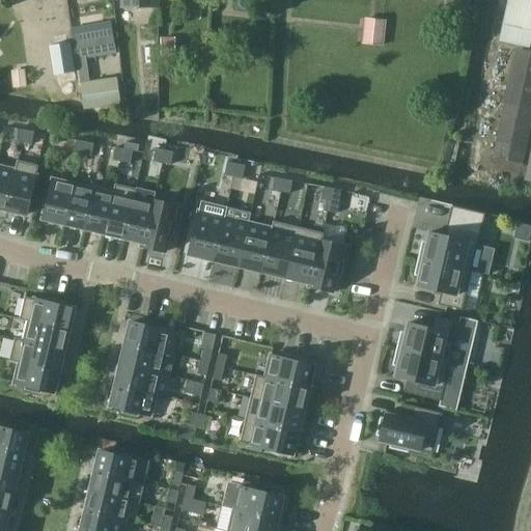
[(157,8),(157,0),(119,0),(119,9),(157,8)]
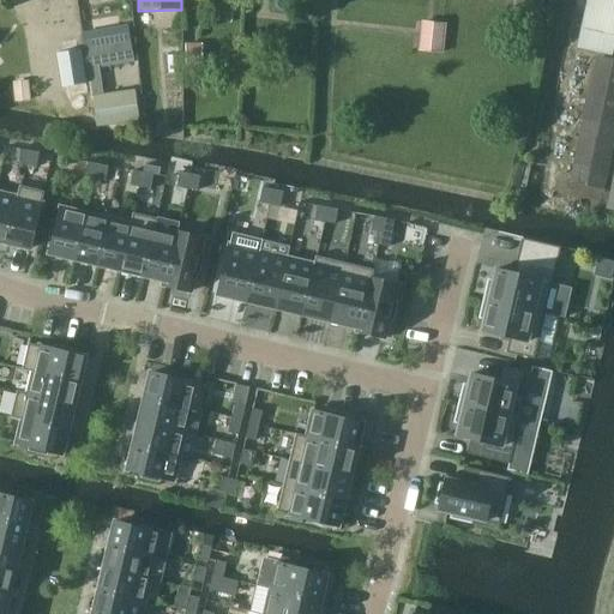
[(613,0),(587,0),(577,48),(611,55),(613,35),(613,0)]
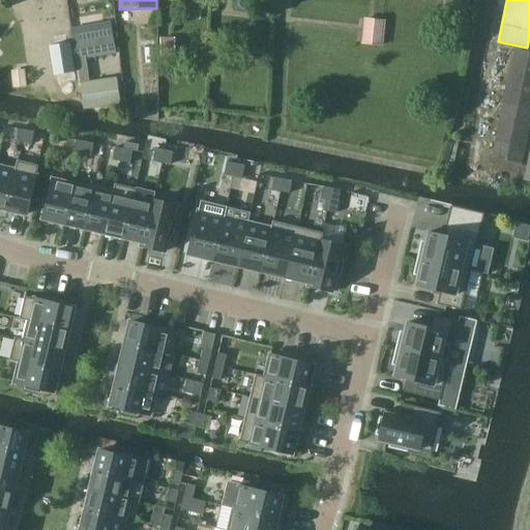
[(114,16),(123,101),(134,100),(125,25),(141,23),(140,12),(114,16)]
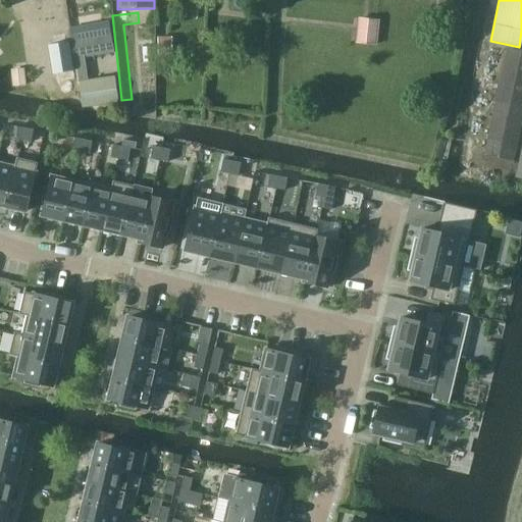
[(358,17),(356,43),(378,45),(380,19),(358,17)]
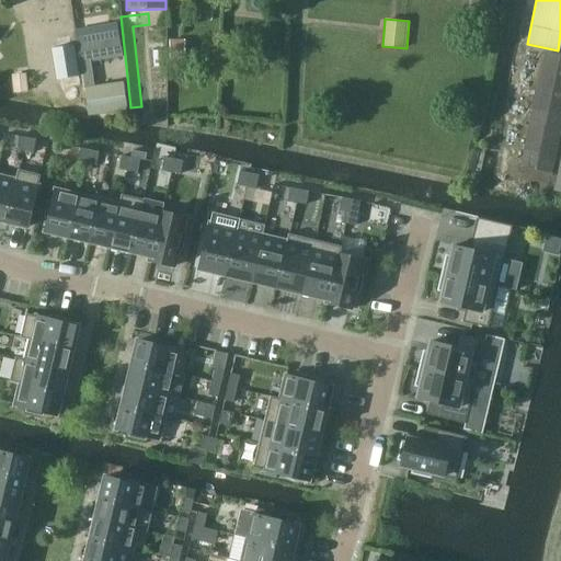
[(73,31),(88,116),(127,111),(123,82),(94,87),(90,63),(122,57),(117,24),(73,31)]
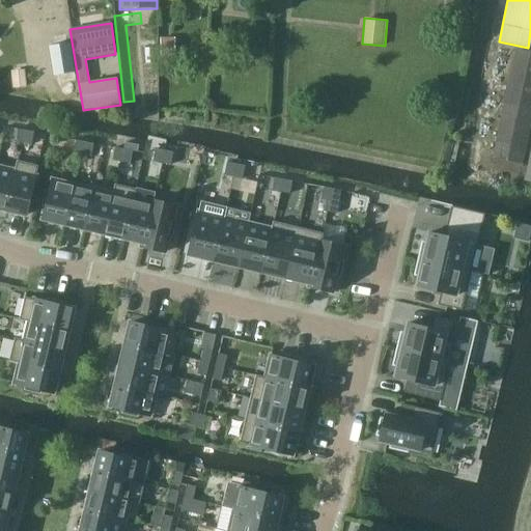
[(68,45),(49,48),(53,77),(74,74),(68,45)]
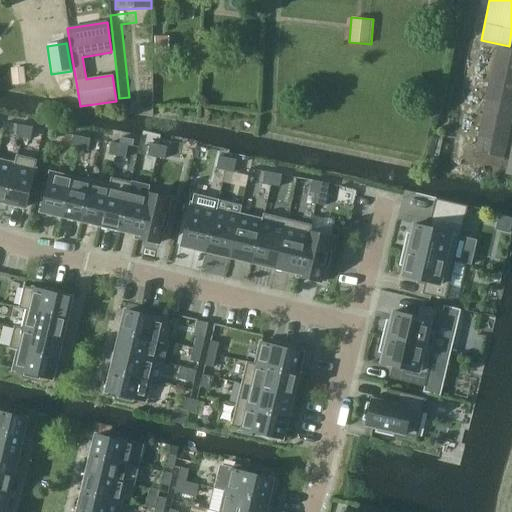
[(505,160),(511,121),(511,52),(496,49),(474,153),(505,160)]
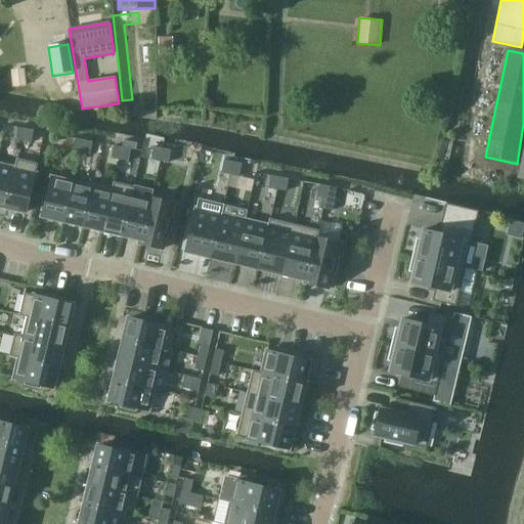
[(24,69),(11,70),(12,87),(26,86),(24,69)]
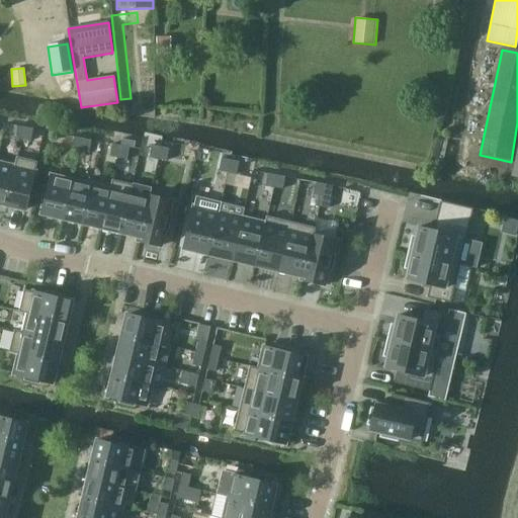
[(21,141),(24,127),(15,125),(13,139),(21,141)]
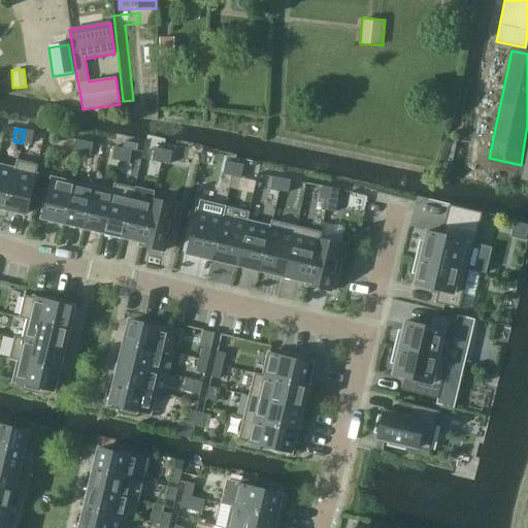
[(31,144),(33,132),(25,130),(22,143),(31,144)]
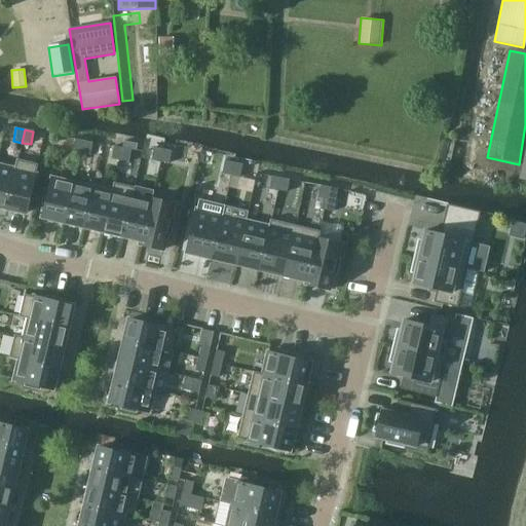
[(81,154),(83,141),(75,140),(72,152),(81,154)]
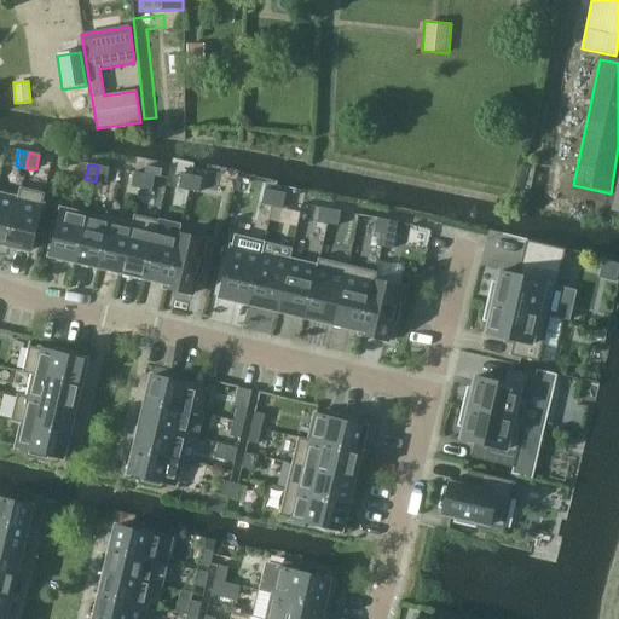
[(105,184),(109,168),(98,166),(96,181),(105,184)]
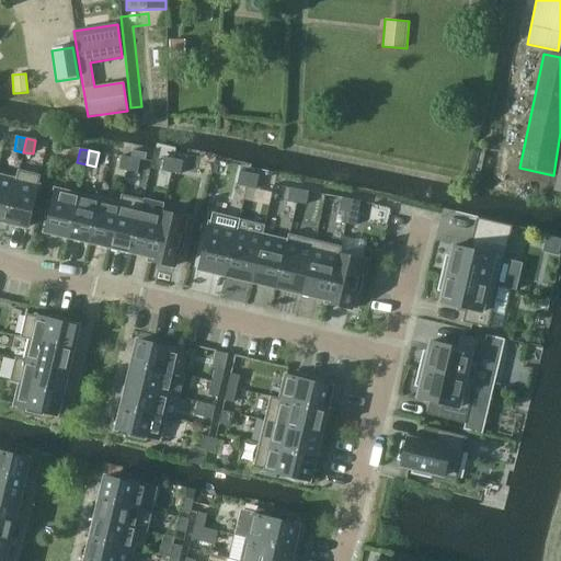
[(132,151),(130,158),(139,160),(145,161),(146,153),(132,151)]
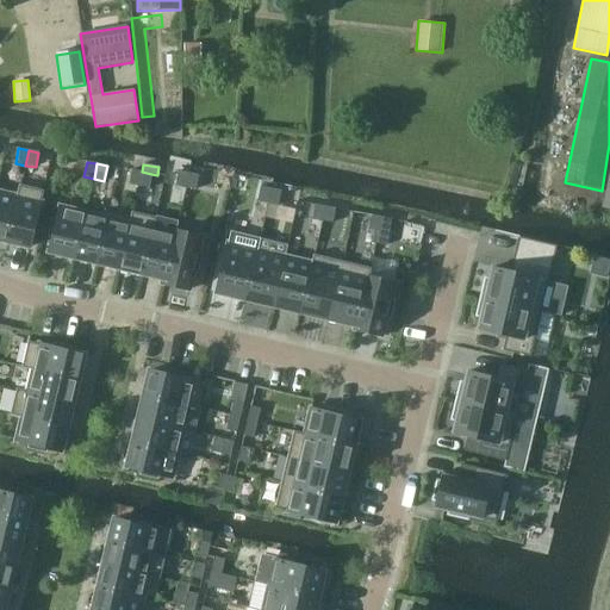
[(139,187),(142,172),(131,170),(129,185),(139,187)]
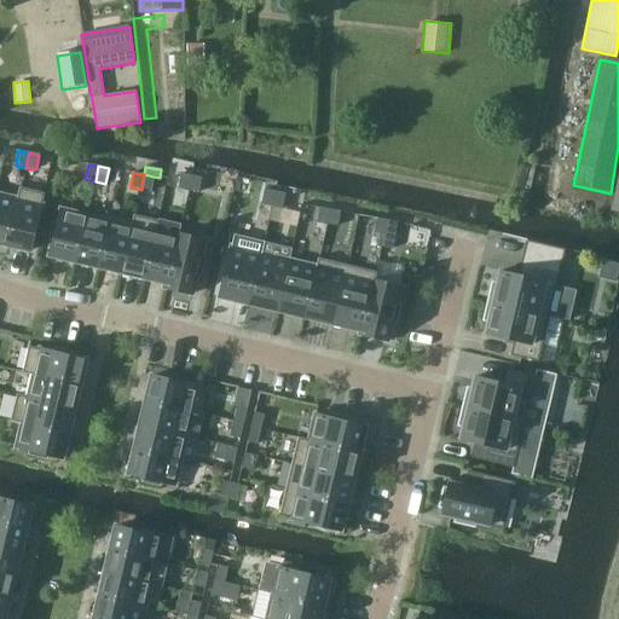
[(151,192),(154,177),(144,174),(142,190),(151,192)]
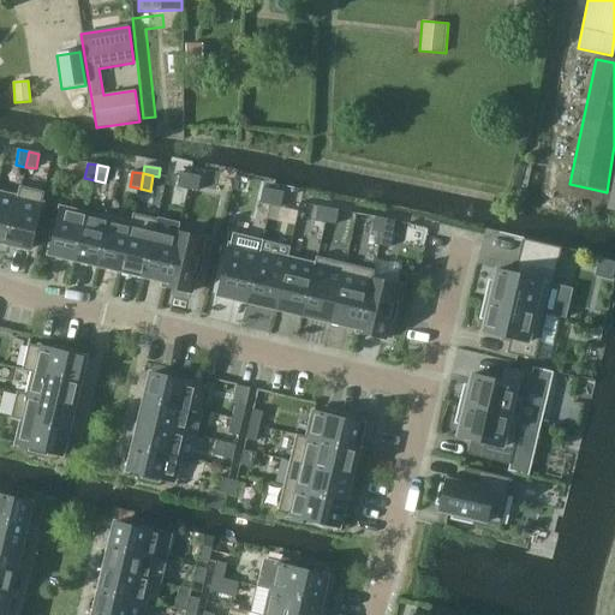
[(186,190),(190,174),(179,173),(177,187),(186,190)]
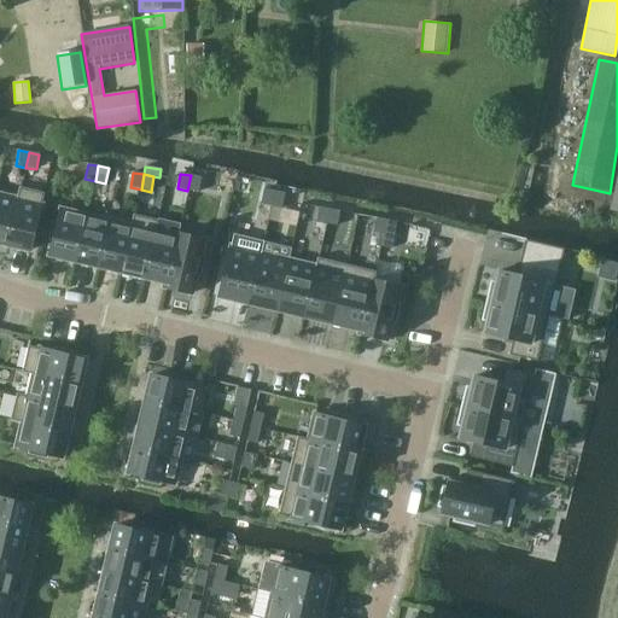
[(198,193),(202,178),(191,175),(187,191),(198,193)]
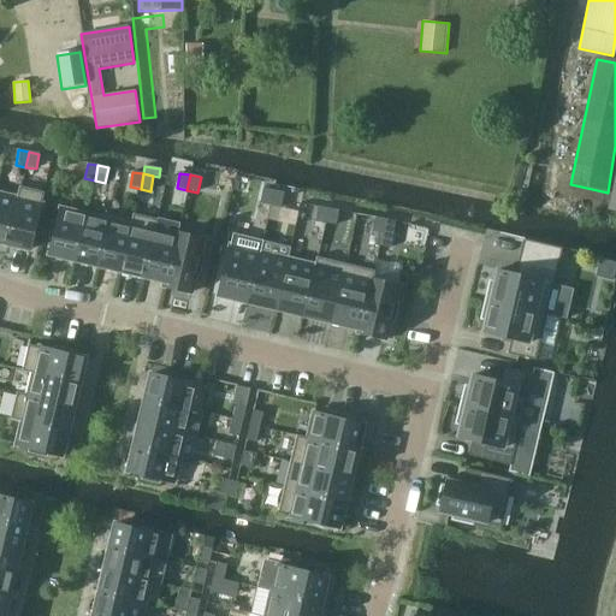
[(30,250),(43,193),(19,188),(17,199),(18,199),(7,244),(30,250)]
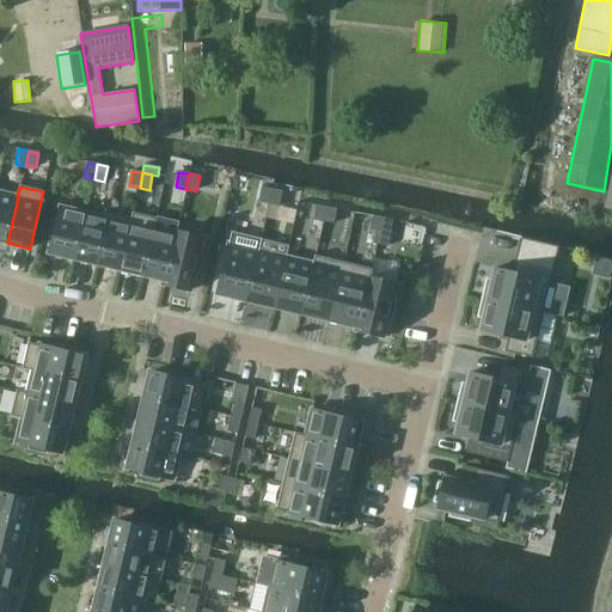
[(271,190),(262,188),(258,202),(269,204),(271,190)]
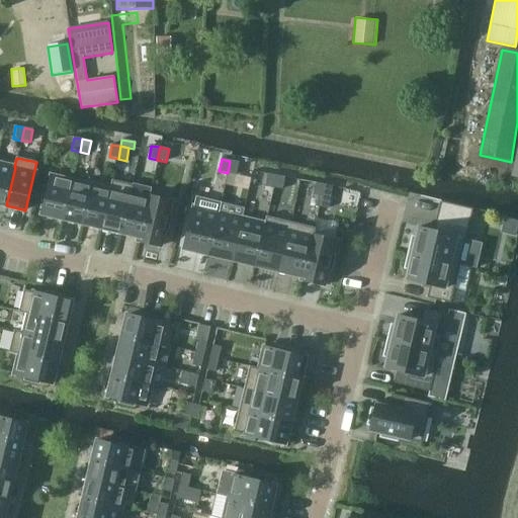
[(239,162),(230,161),(228,173),(236,175),(239,162)]
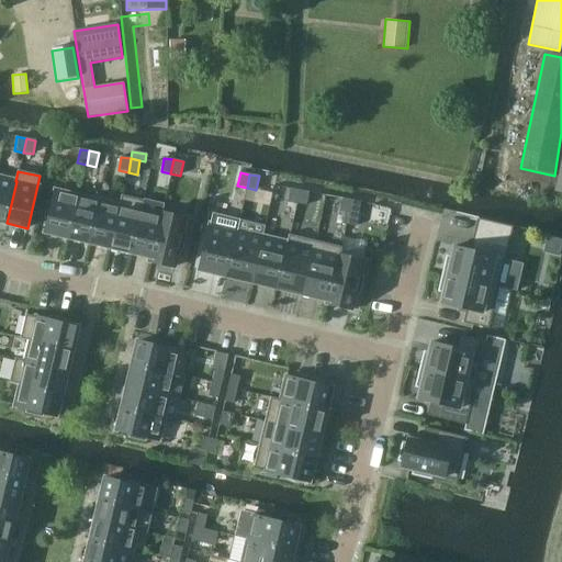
[(17,181),(15,181),(0,177),(0,221),(7,223),(17,181)]
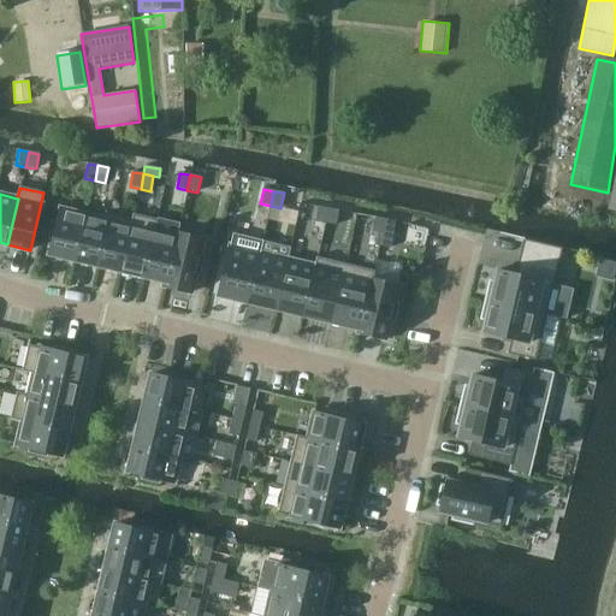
[(329,208),(318,207),(315,221),(325,224),(329,208)]
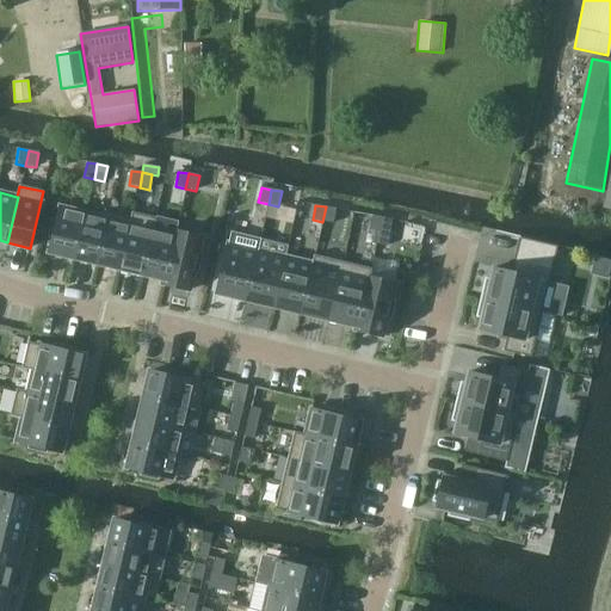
[(335,209),(326,207),(322,222),(333,224),(335,209)]
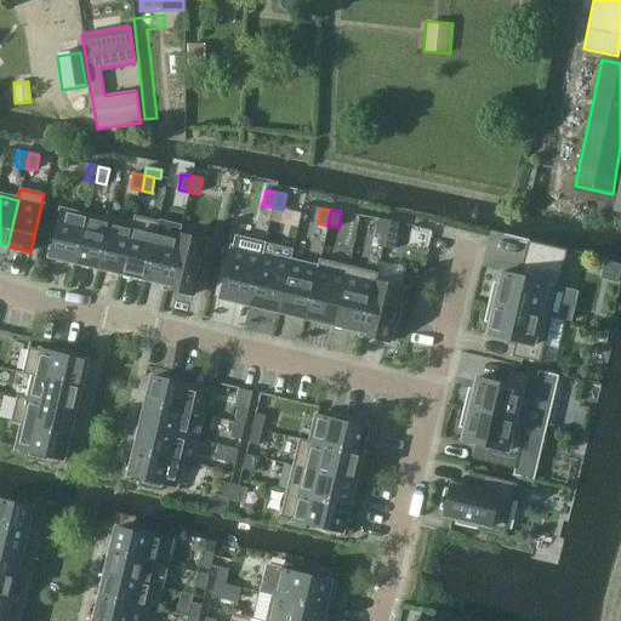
[(77,263),(87,217),(61,211),(57,224),(53,224),(50,240),(53,241),(50,257),(77,263)]
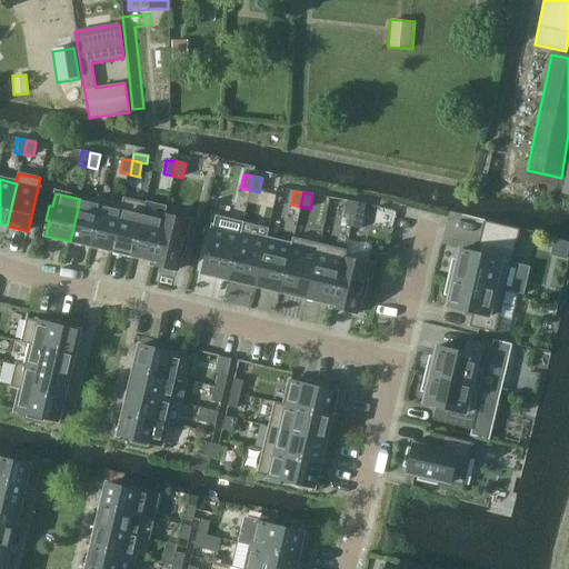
[(142,213),(143,213),(146,203),(123,198),(120,208),(121,209),(111,251),(132,256),(142,213)]
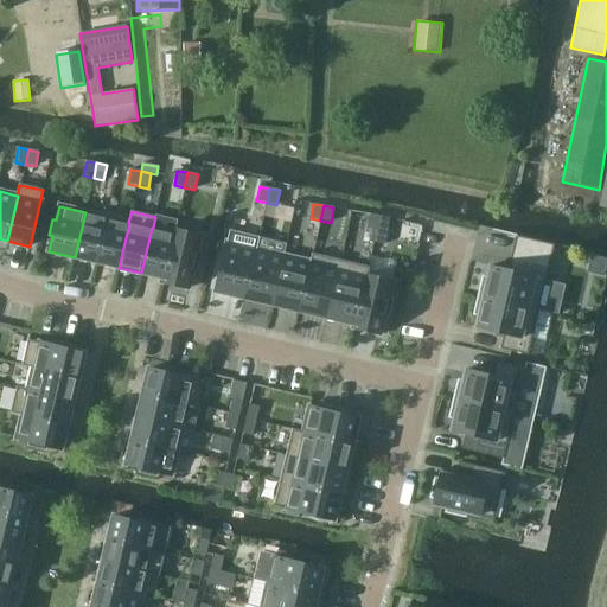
[(96,262),(107,217),(85,212),(75,257),(96,262)]
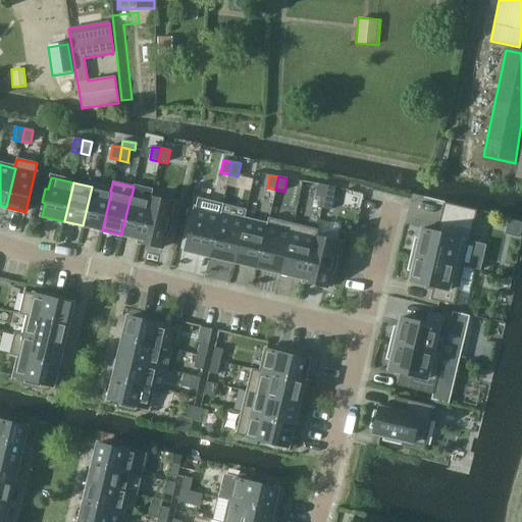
[(326,186),(318,185),(315,197),(324,199),(326,186)]
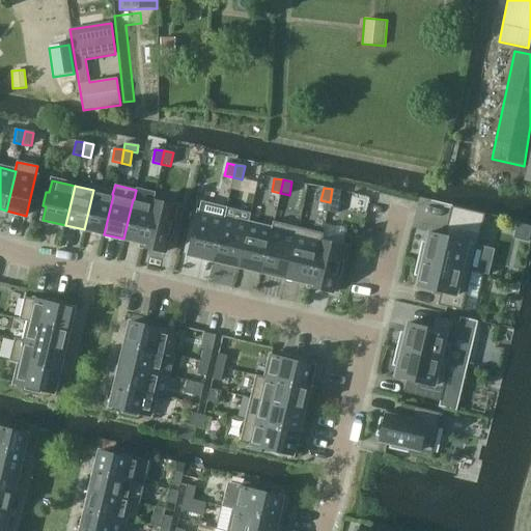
[(338,204),(341,191),(332,189),(330,202),(338,204)]
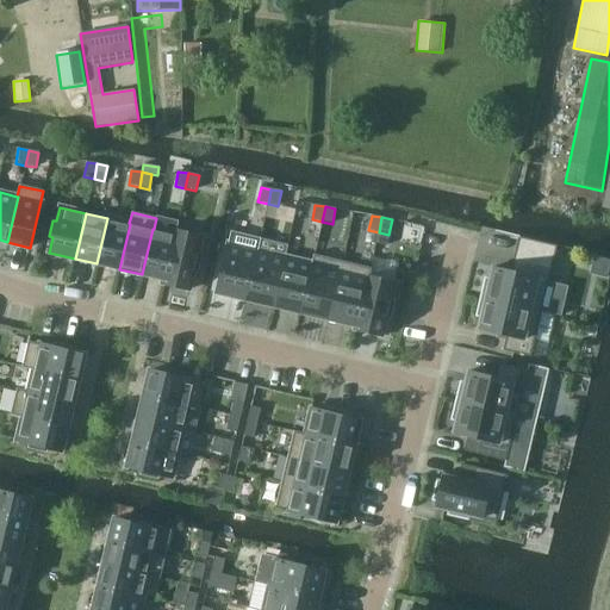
[(130,224),(129,223),(107,218),(97,263),(119,269),(130,224)]
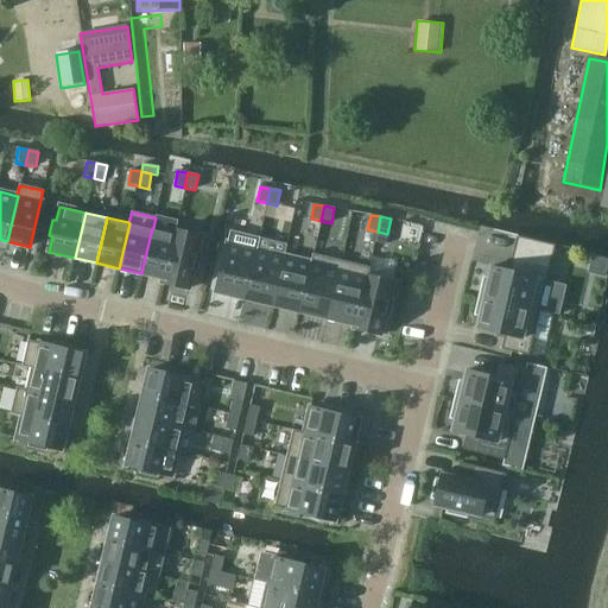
[(175,234),(173,233),(153,228),(152,228),(141,273),(163,279),(175,234)]
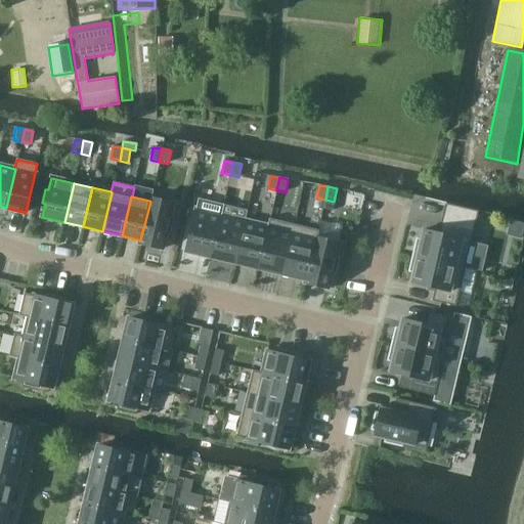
[(316,198),(314,211),(322,212),(323,209),(325,200),(316,198)]
